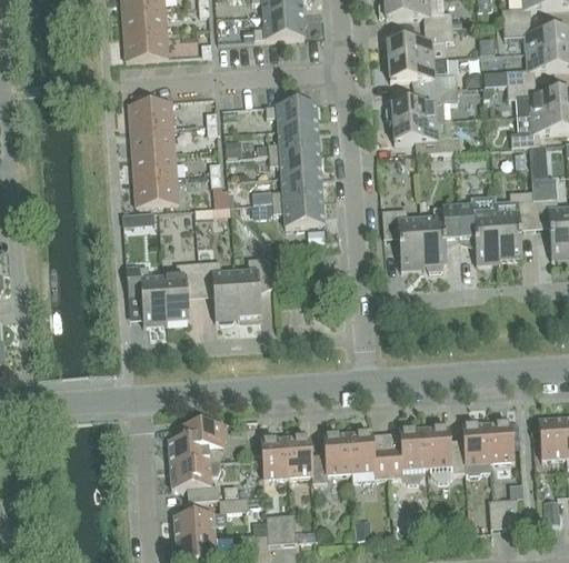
[(121,0),(122,10),(165,7),(163,0),(121,0)]
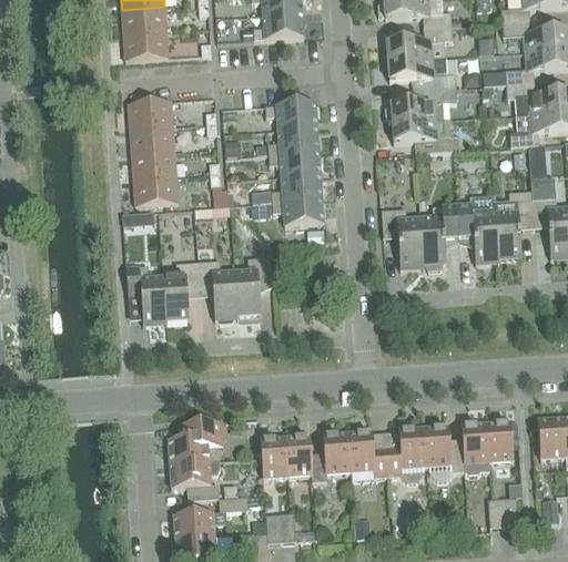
[(262,2),(263,14),(302,11),(301,0),(251,0),(251,2),(262,2)]
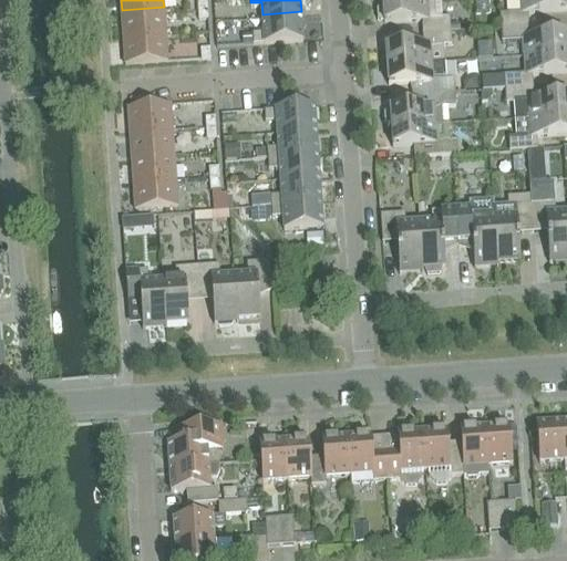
[(382,0),(379,0),(379,1),(375,4),(377,14),(380,18),(383,18),(384,19),(421,17),(422,29),(450,27),(450,12),(441,13),(440,0),(382,0)]
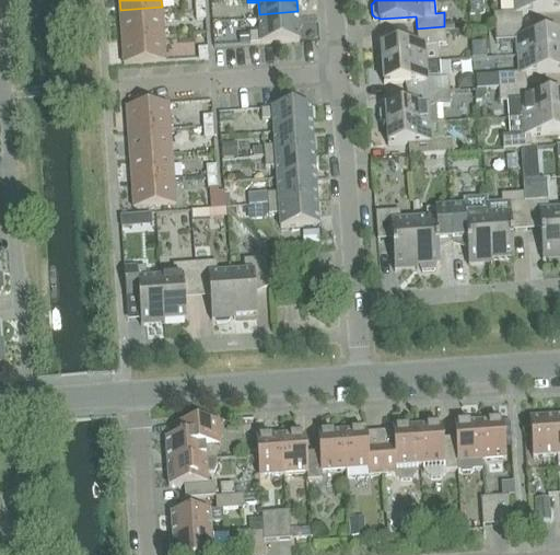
[(493,9),(493,23),(522,21),(521,10),(558,7),(558,6),(559,4),(559,0),(513,0),(514,8),(493,9)]
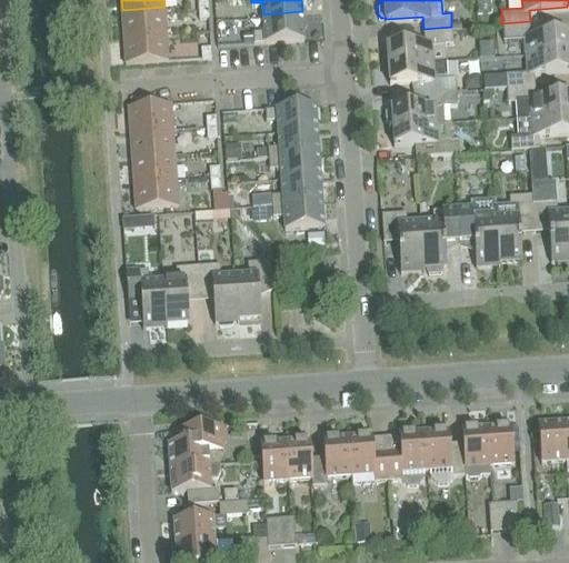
[(208,4),(198,4),(199,16),(209,14),(208,4)]
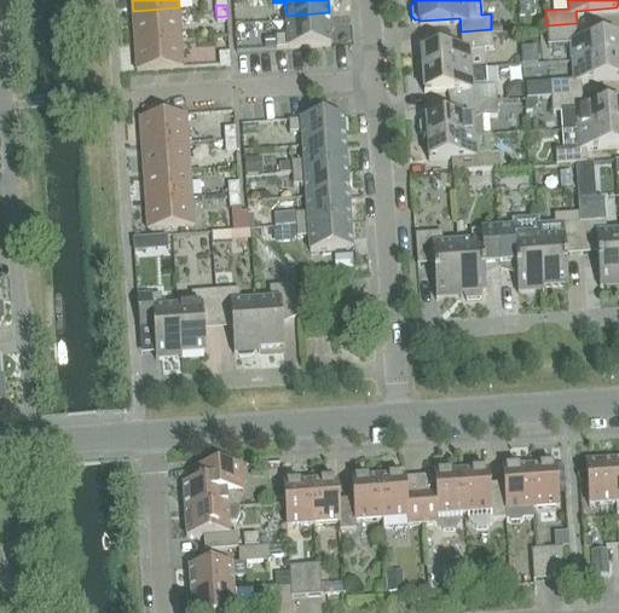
[(133,11),(134,39),(180,35),(179,7),(133,11)]
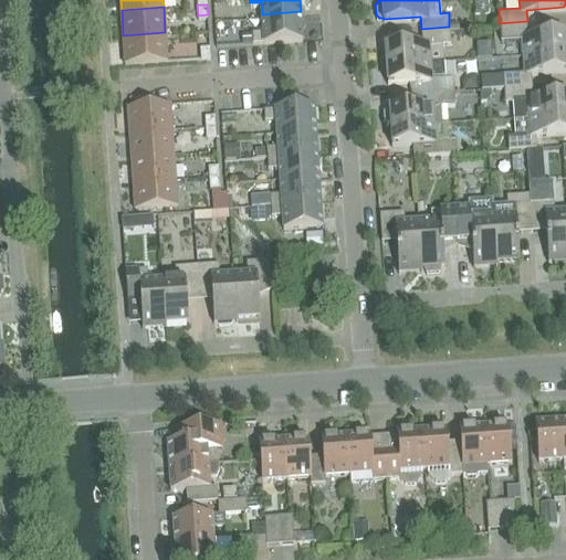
[(301,11),(262,14),(262,28),(251,29),(252,40),(263,39),(263,40),(302,37),(301,11)]
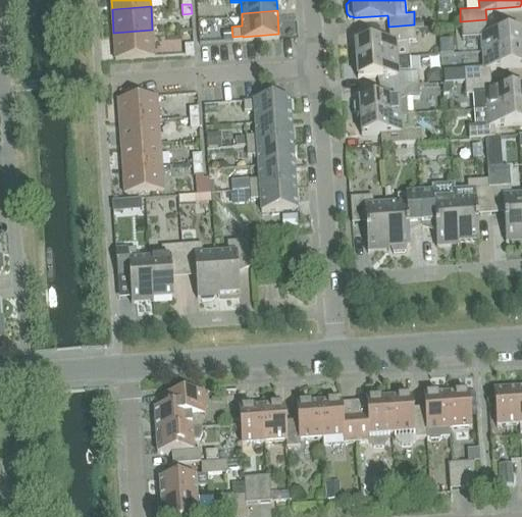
[(482,48),(521,45),(521,29),(521,30),(521,28),(486,31),(486,19),(460,21),(461,34),(481,33),(482,48)]
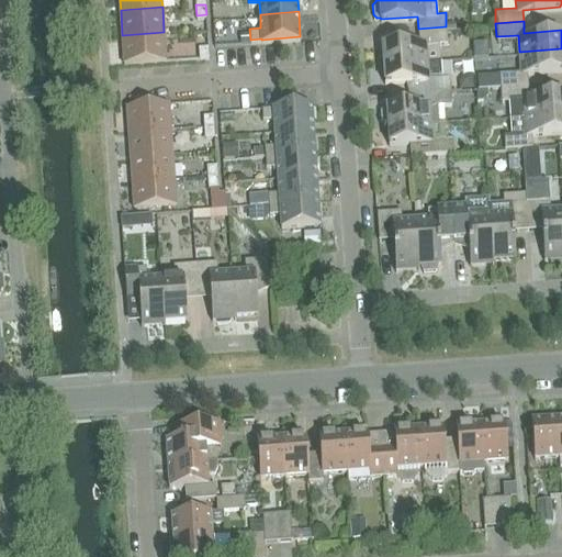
[(446,26),(418,29),(419,40),(382,42),(383,62),(440,57),(439,41),(447,41),(446,26)]
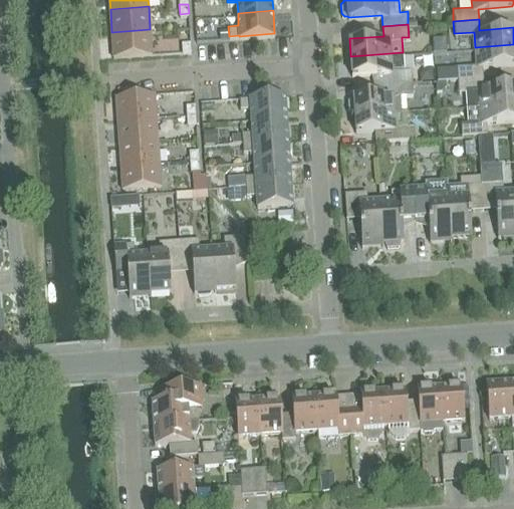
[(150,29),(111,32),(113,55),(152,52),(150,29)]
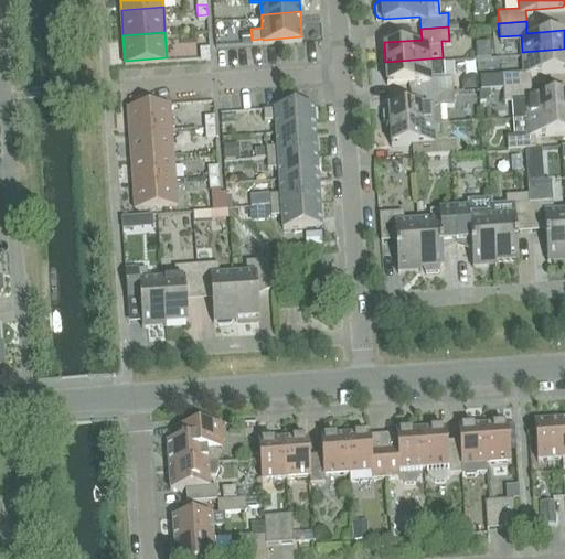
[(210,44),(200,44),(201,55),(210,55),(210,44)]
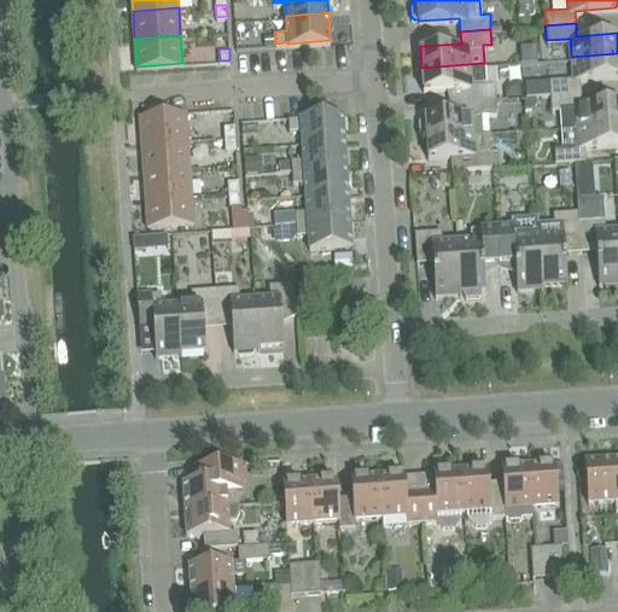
[(617,75),(617,53),(571,57),(572,76),(548,77),(548,79),(525,80),(526,94),(549,93),(581,91),(579,77),(617,75)]
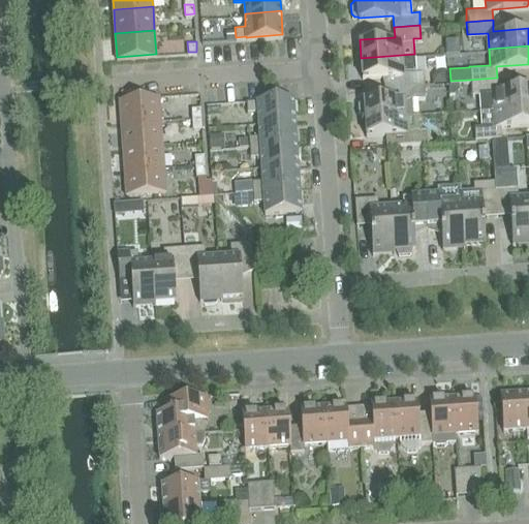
[(414,54),(361,58),(362,75),(397,73),(398,84),(424,83),(423,69),(415,70),(414,54)]
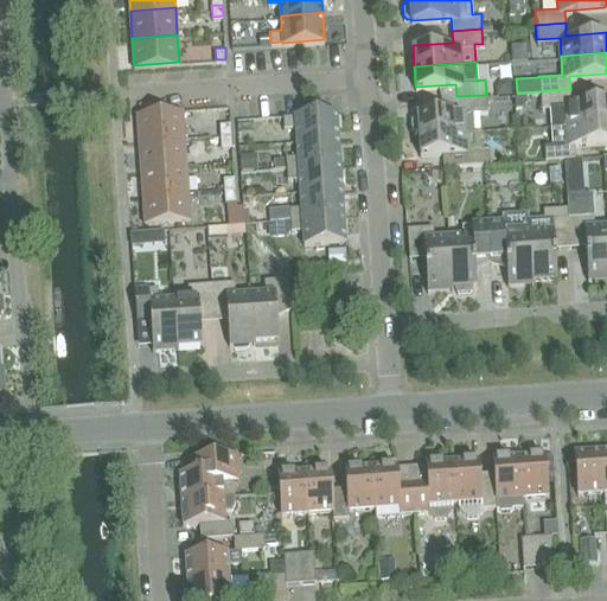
[(541,106),(549,106),(550,123),(606,119),(606,98),(570,101),(570,89),(540,91),(541,106)]
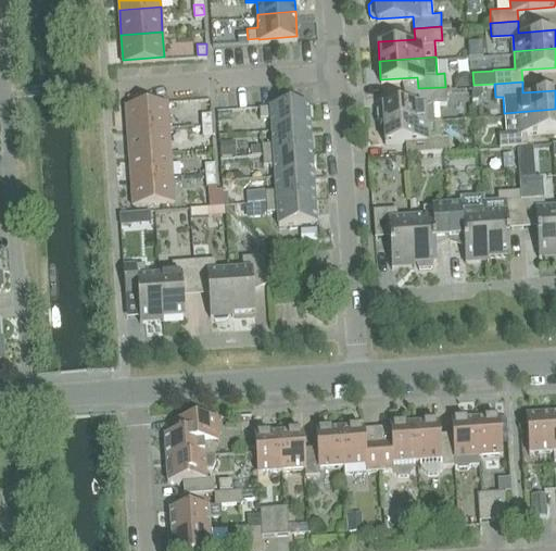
[(419,100),(403,101),(382,102),(382,104),(379,104),(377,108),(377,116),(380,119),(380,121),(383,121),(383,122),(427,119),(440,117),(439,101),(446,100),(445,87),(418,88),(419,100)]
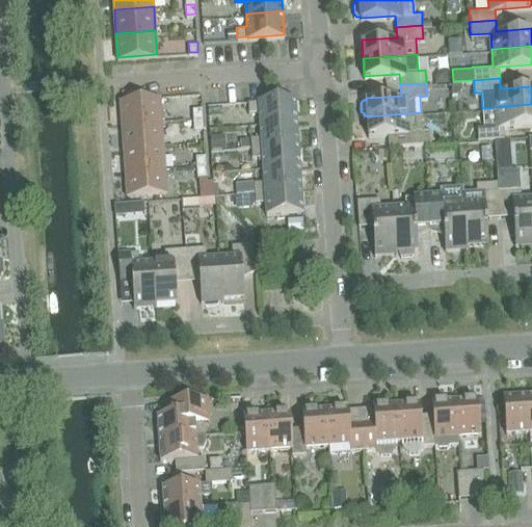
[(120,98),(122,122),(161,120),(160,95),(120,98)]
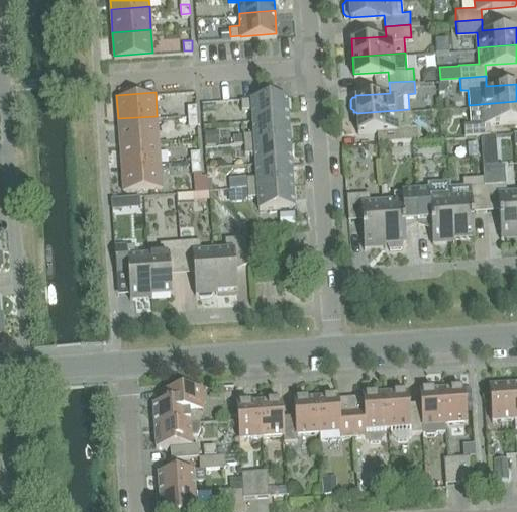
[(251,106),(252,118),(288,116),(286,94),(250,96),(240,97),(241,107),(251,106)]
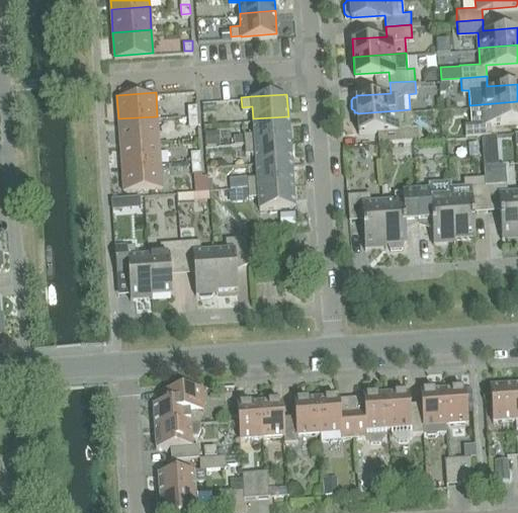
[(517,101),(469,105),(470,120),(463,121),(464,135),(490,133),(490,121),(517,119),(517,101)]
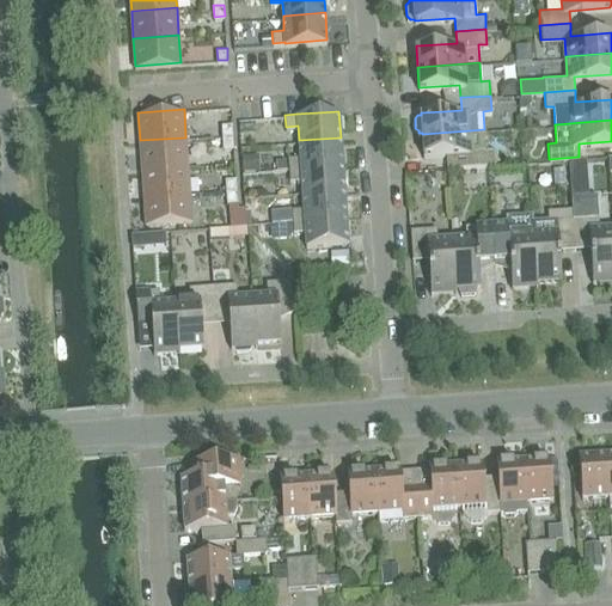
[(221,123),(222,134),(233,134),(232,122),(221,123)]
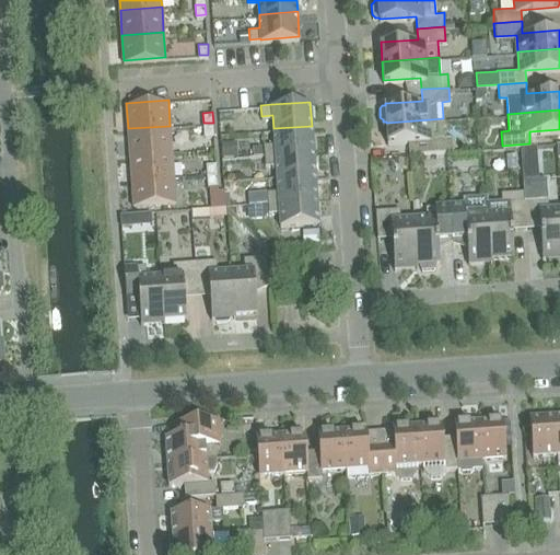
[(469,117),(452,118),(452,130),(469,130),(469,117)]
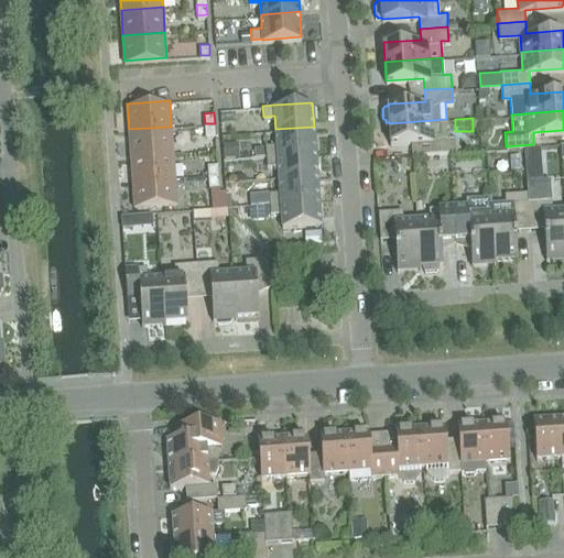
[(433,120),(389,123),(390,142),(427,140),(429,151),(456,150),(455,135),(434,137),(433,120)]
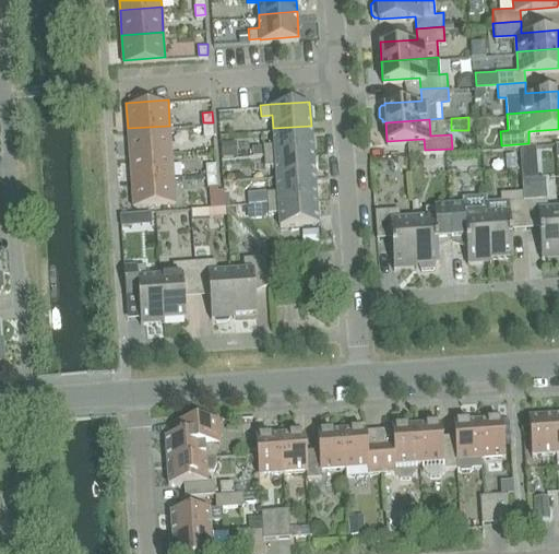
[(213,122),(203,122),(204,133),(213,133),(213,122)]
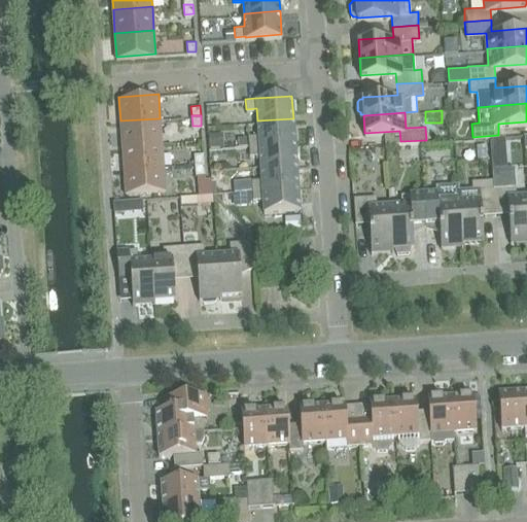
[(120,120),(123,144),(162,141),(160,118),(120,120)]
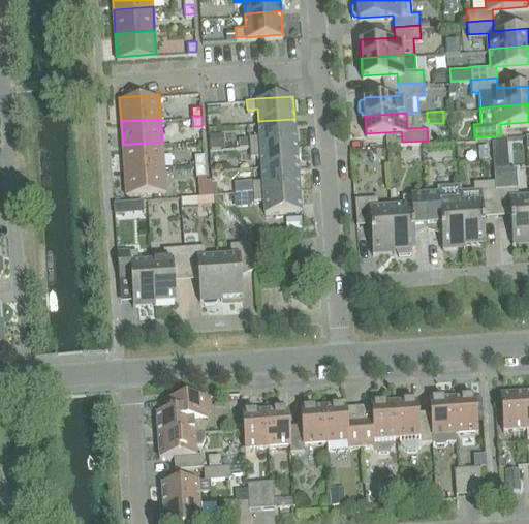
[(249,134),(249,144),(297,141),(294,119),(258,121),(259,133),(249,134)]
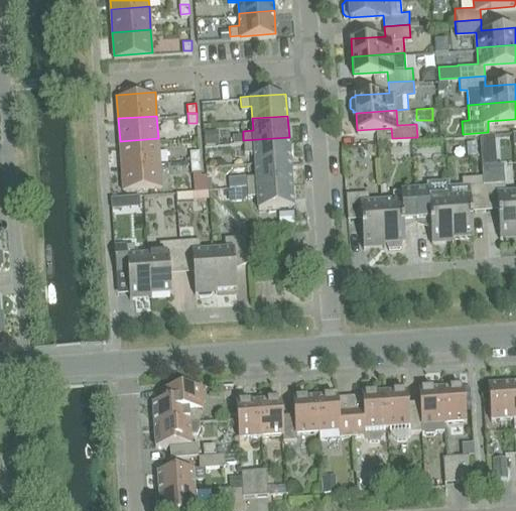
[(254,150),(255,161),(290,159),(289,137),(243,140),(244,150),(254,150)]
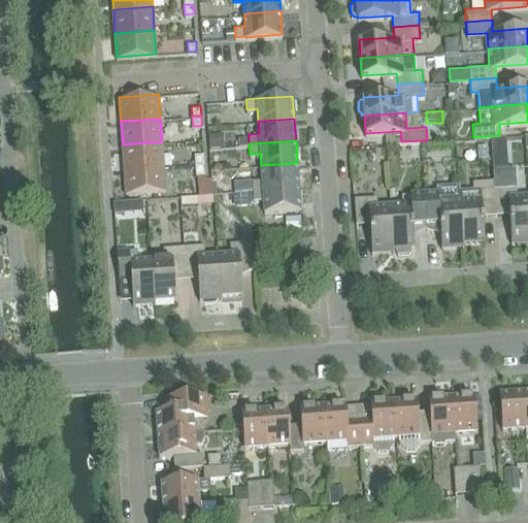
[(123,144),(124,168),(164,165),(162,141),(123,144)]
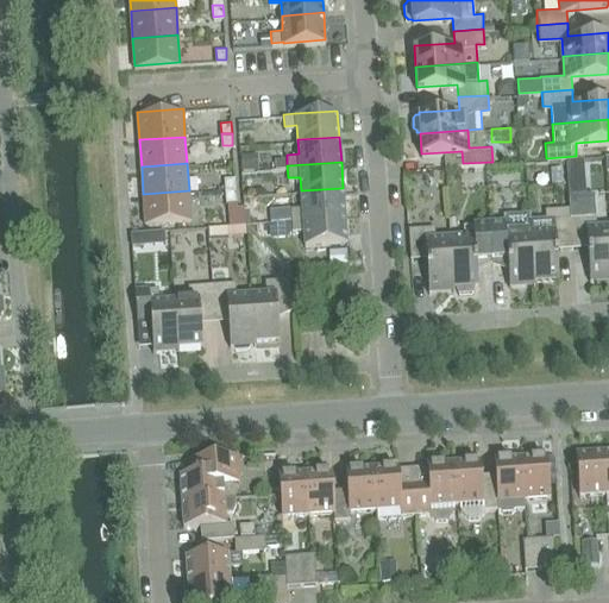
[(224,176),(225,188),(236,187),(234,175),(224,176)]
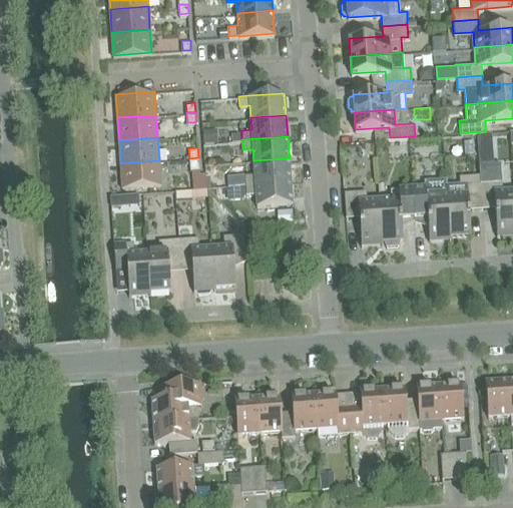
[(198,157),(189,158),(190,168),(199,167),(198,157)]
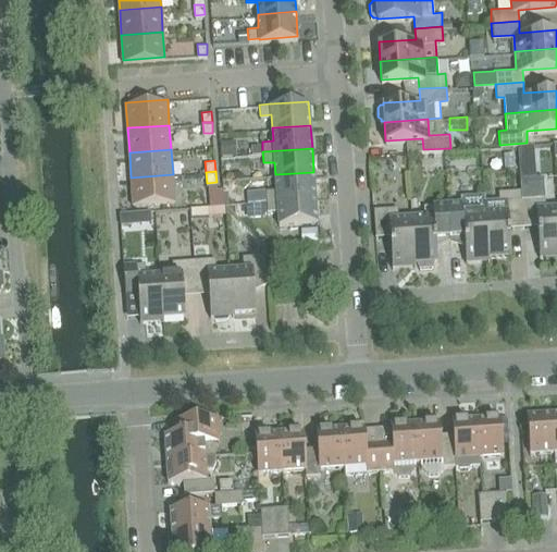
[(265,188),(265,198),(316,195),(313,172),(275,174),(276,187),(265,188)]
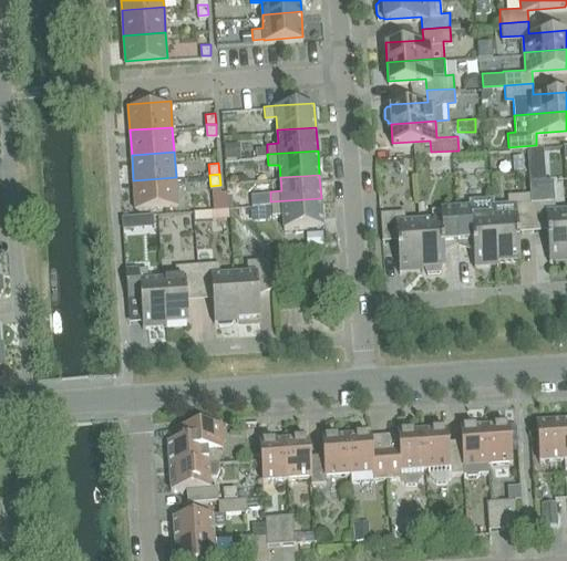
[(176,177),(133,180),(135,206),(177,203),(176,177)]
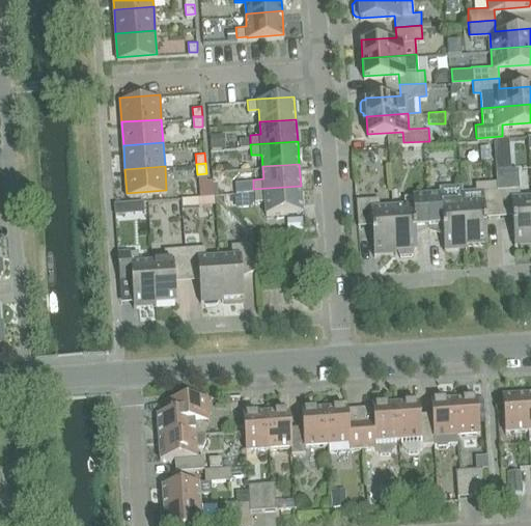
[(530,194),(520,195),(518,166),(495,168),(496,180),(499,214),(512,213),(514,243),(518,243),(516,240),(530,238),(530,194)]
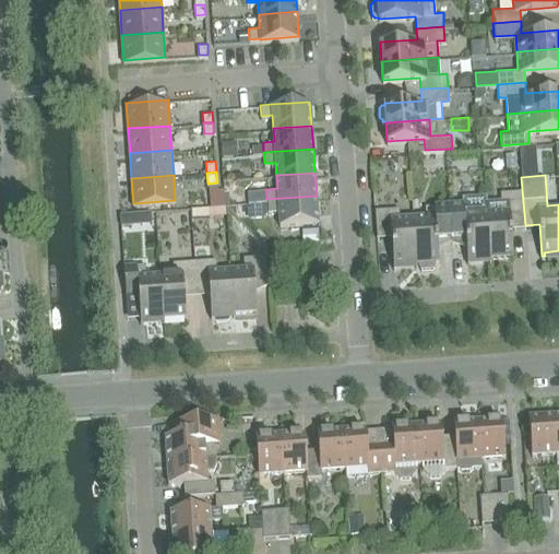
[(501,199),(486,200),(490,259),(490,256),(512,255),(511,226),(525,225),(522,189),(500,191),(501,199)]
